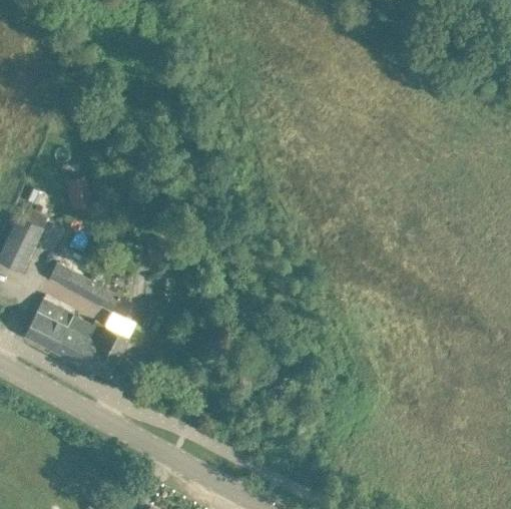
[(64,180),(70,210),(91,206),(85,177),(64,180)]
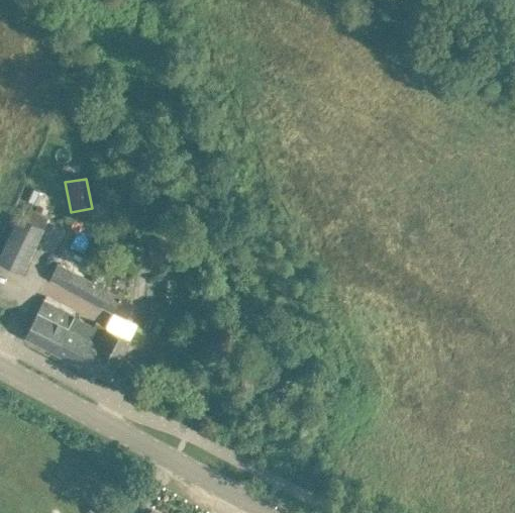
[(19,220),(6,245),(0,258),(0,265),(19,275),(40,231),(19,220)]
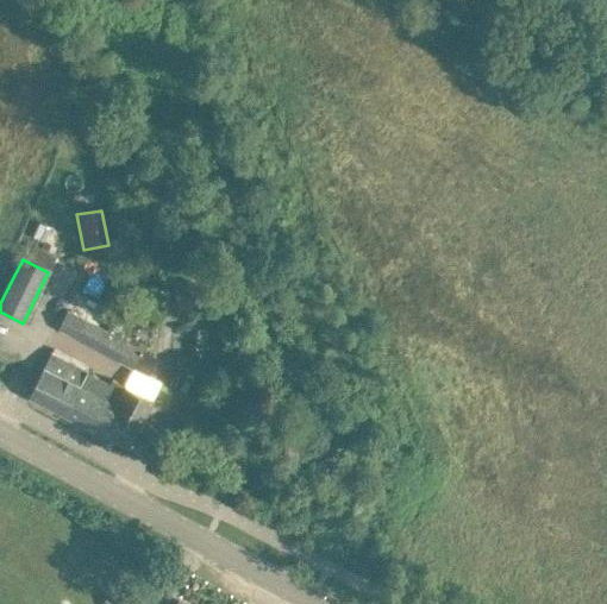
[(171,276),(174,308),(175,308),(176,322),(206,319),(201,274),(171,276)]
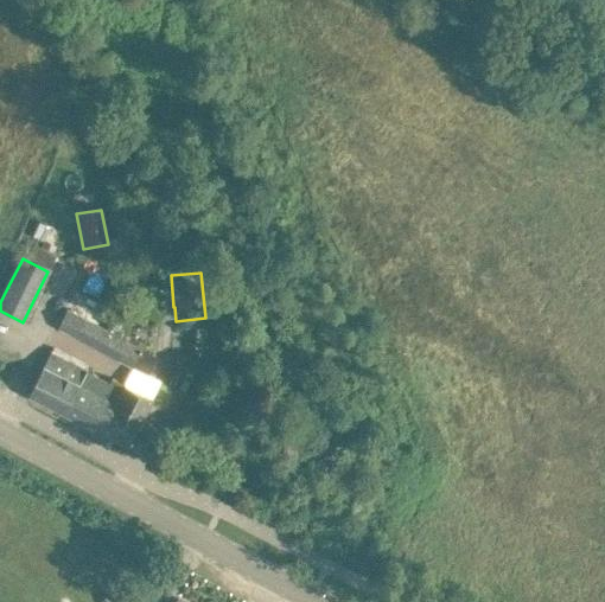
[(57,331),(141,373),(150,357),(65,314),(57,331)]
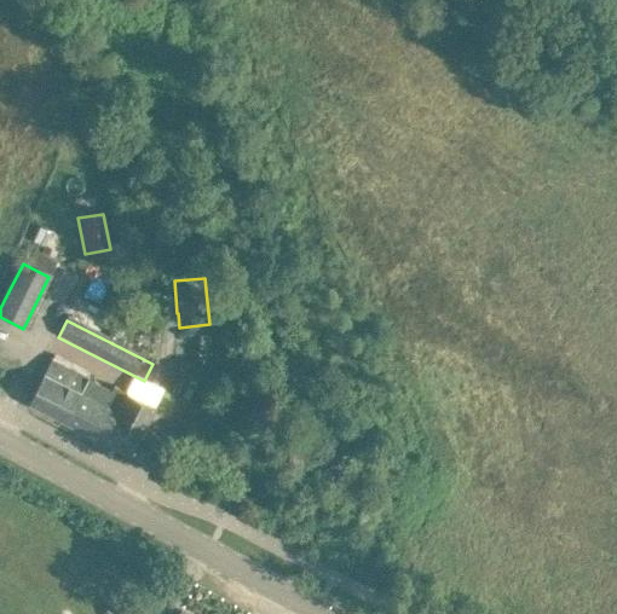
[(28,407),(110,450),(126,421),(117,416),(119,416),(104,409),(111,395),(88,382),(90,377),(52,359),(28,407)]
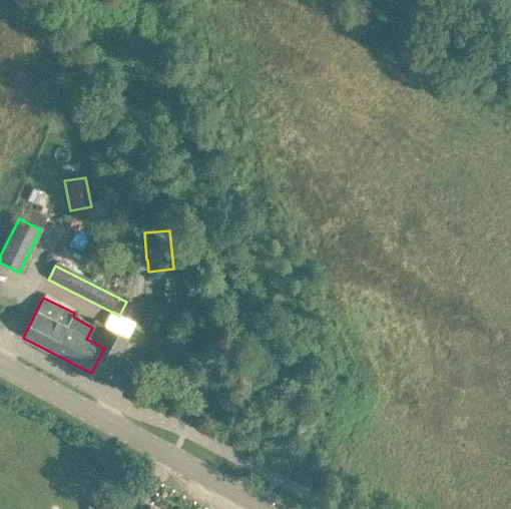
[(104,349),(91,373),(107,381),(128,340),(106,329),(98,345),(97,345),(104,349)]
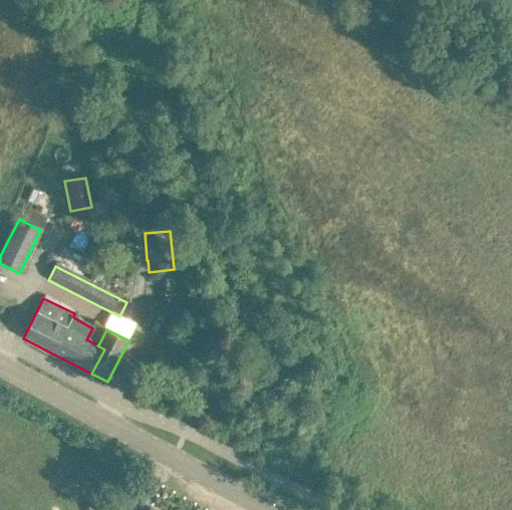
[(148,376),(178,388),(187,363),(156,352),(148,376)]
